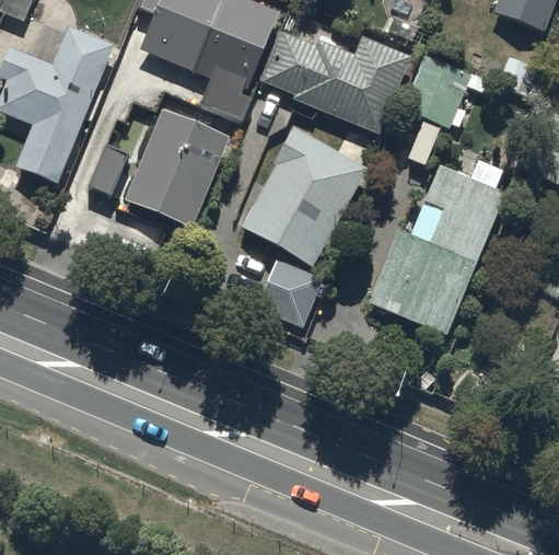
[(1,0),(0,3),(0,9),(23,20),(31,0),(1,0)]
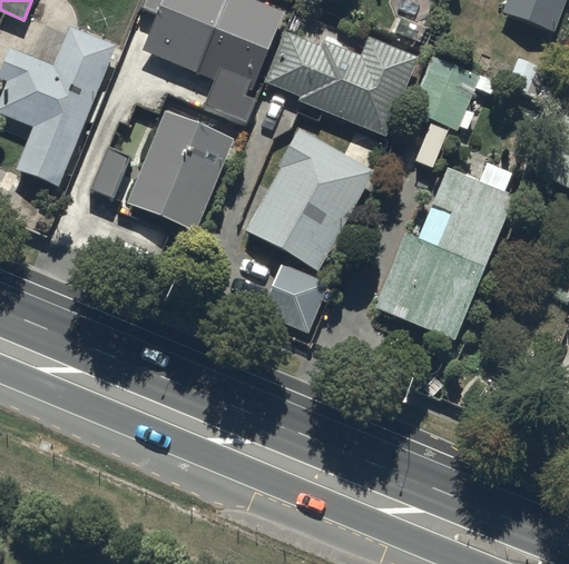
[(197,71),(226,0),(141,0),(139,7),(156,13),(141,49),(197,71)]
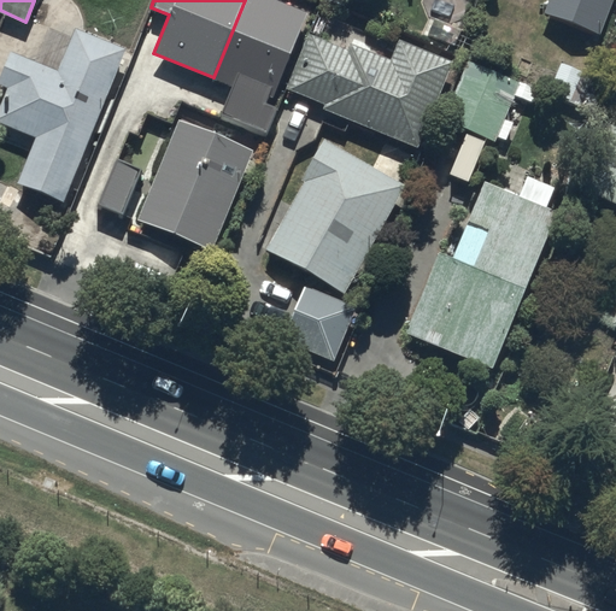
[(306,12),(277,0),(245,0),(213,77),(232,86),(220,115),(265,133),(276,107),(265,103),(268,95),(271,97),(306,12)]
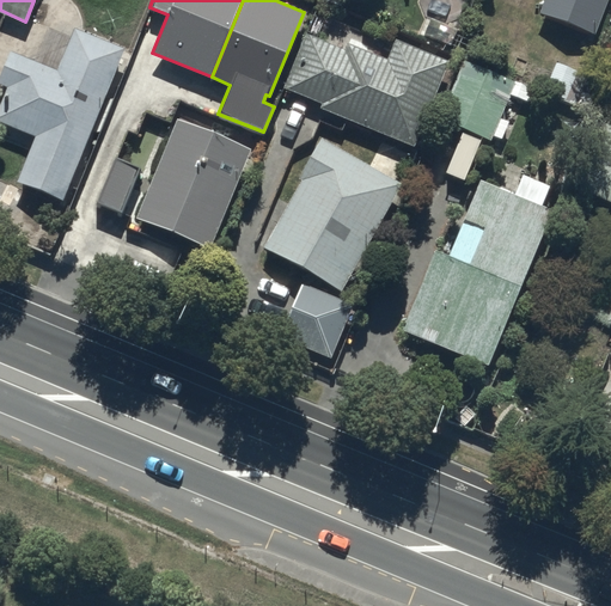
[(542,0),(538,12),(594,32),(606,0),(542,0)]
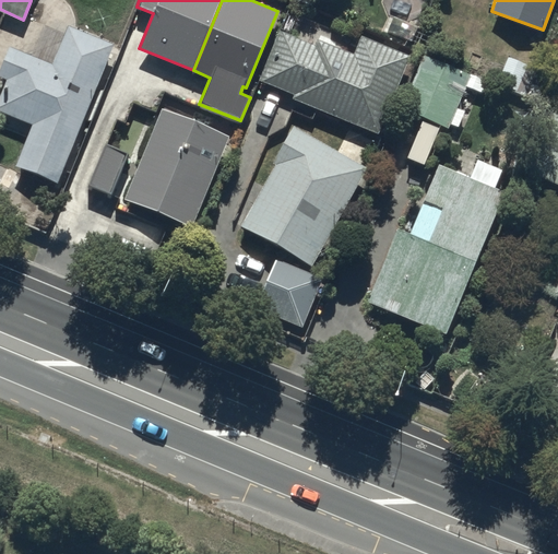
[(0,109),(32,124),(15,165),(57,183),(113,44),(67,25),(51,63),(9,46),(0,68),(0,75),(7,79),(0,94),(0,109)]
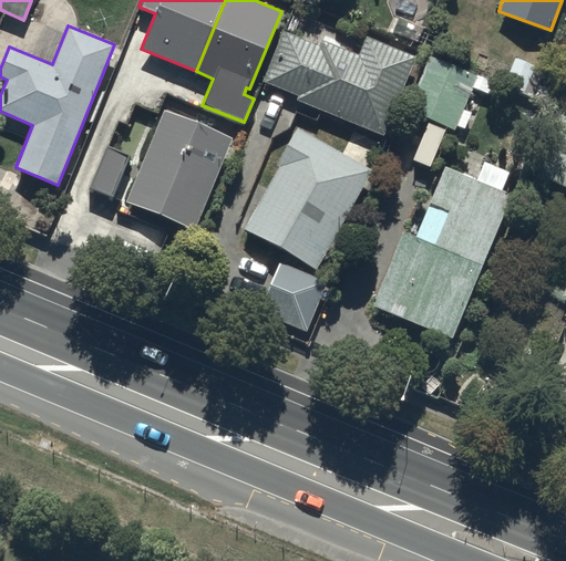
[(296,99),(383,135),(415,55),(366,35),(358,53),(320,38),(318,44),(284,30),(263,80),(298,94),(296,99)]
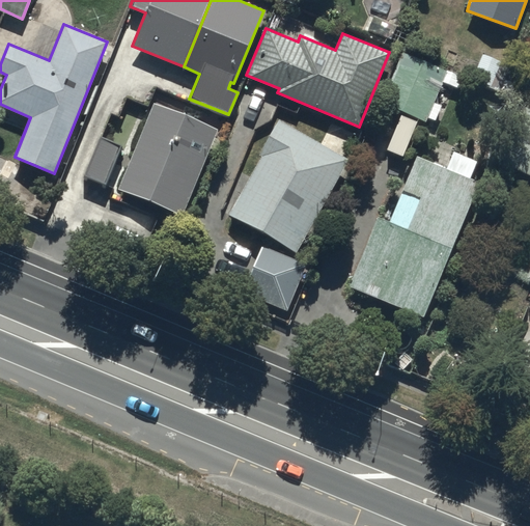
[(381,102),(424,120),(445,71),(401,52),(381,102)]
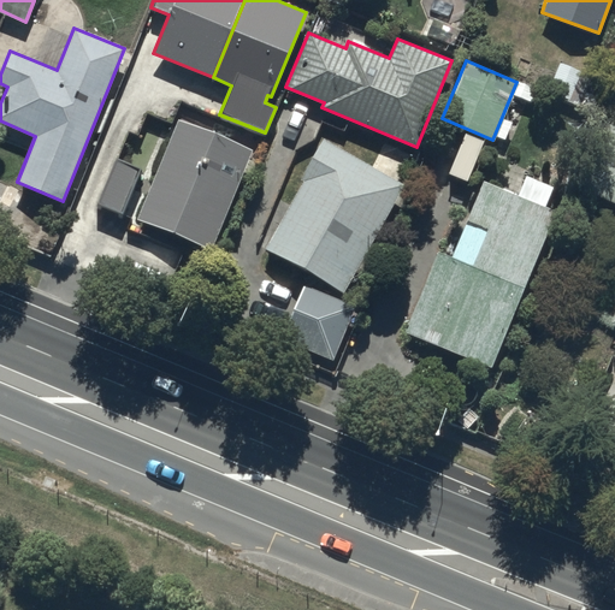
[(591,75),(559,60),(547,89),(579,102),(591,75)]
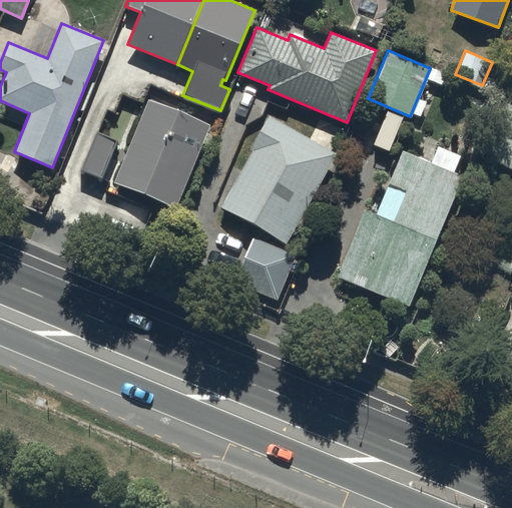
[(147,99),(113,182),(175,207),(209,124),(147,99)]
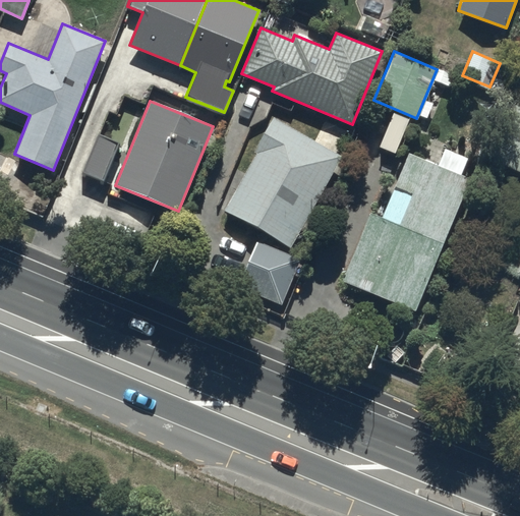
[(224,210),(290,247),(341,157),(273,117),(253,152),(256,153),(224,210)]
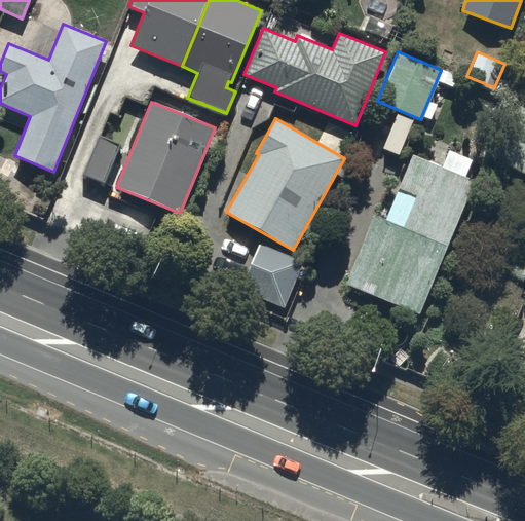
[(99,135),(83,174),(105,183),(120,144),(99,135)]
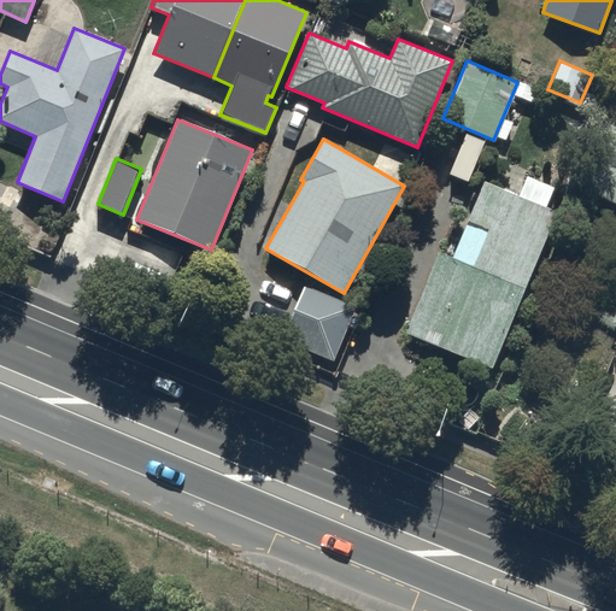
[(438,254),(405,333),(492,369),(557,212),(484,182),(451,260),(438,254)]
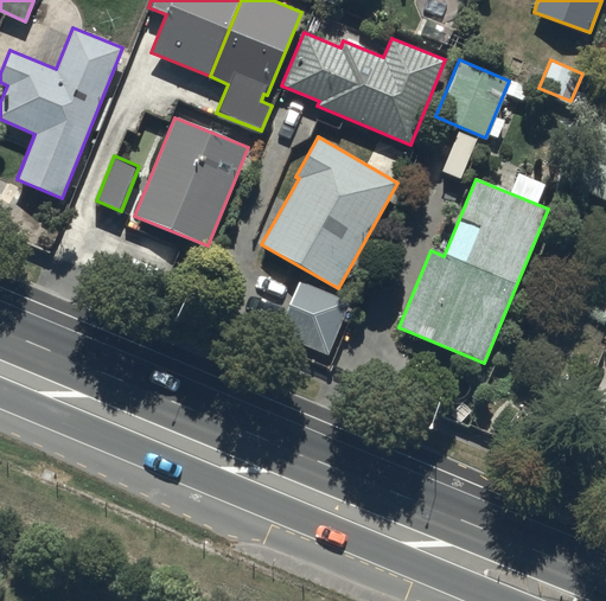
[(278,334),(327,355),(350,301),(300,281),(278,334)]
